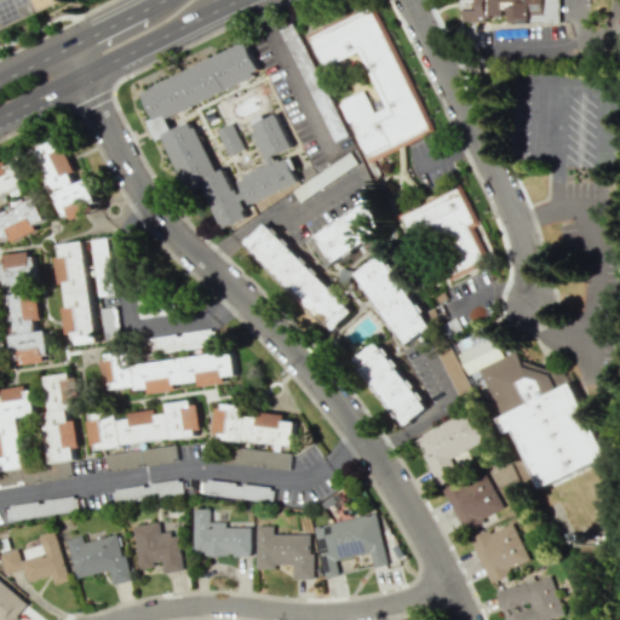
[(558,21),(557,0),(460,0),(461,19),(501,18),(501,10),(507,10),(507,22),(558,21)]
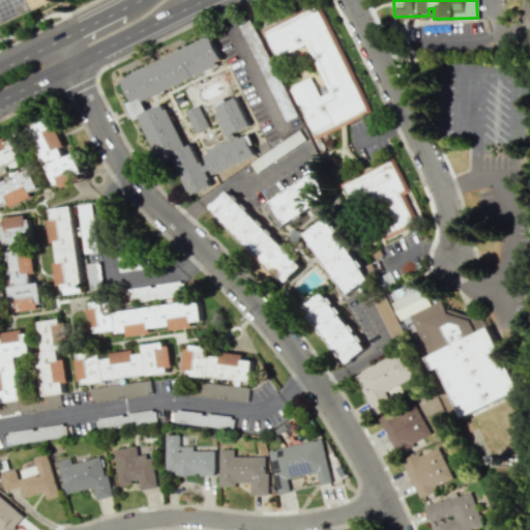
[(319,2),(375,112),(315,142),(287,87),(307,77),(318,96),(328,91),(302,42),(276,56),(263,31),(319,2)]
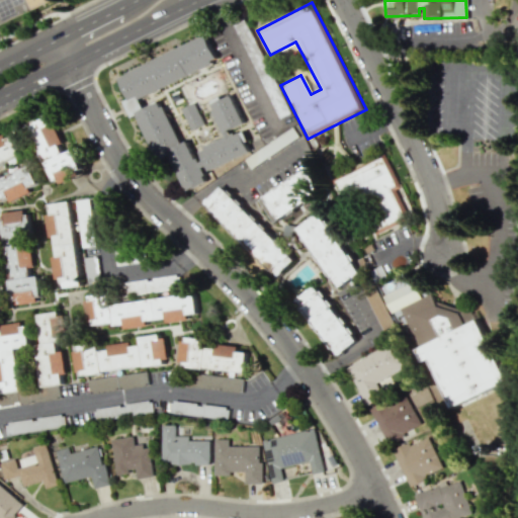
[(117,75),(128,99),(124,100),(132,117),(138,114),(158,162),(171,157),(185,191),(206,182),(189,140),(180,144),(162,100),(144,108),(139,96),(218,63),(206,36),(117,75)]
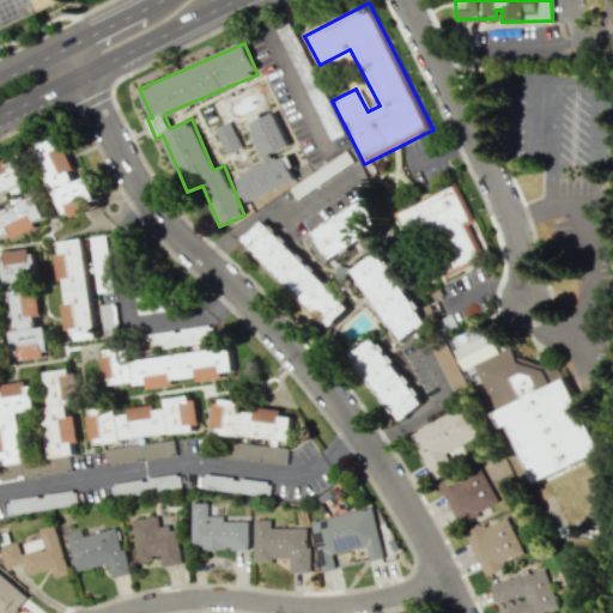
[(266,164),(236,175),(247,201),(297,181),(285,151),(290,150),(274,110),(248,121),(266,164)]
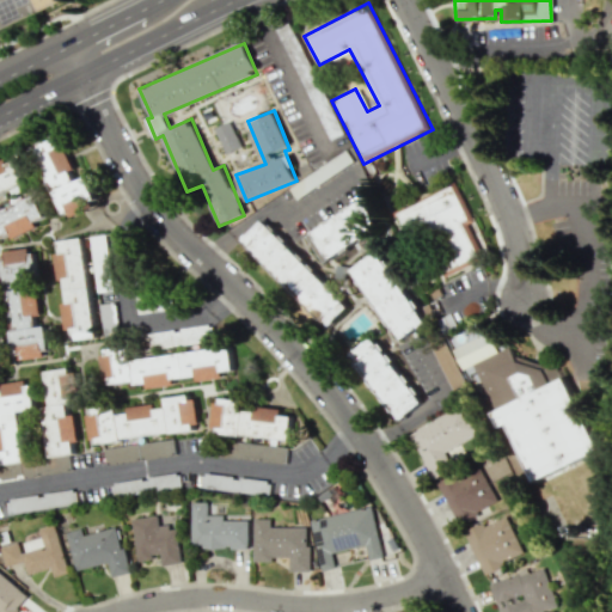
[(225,153),(240,147),(231,121),(215,127),(225,153)]
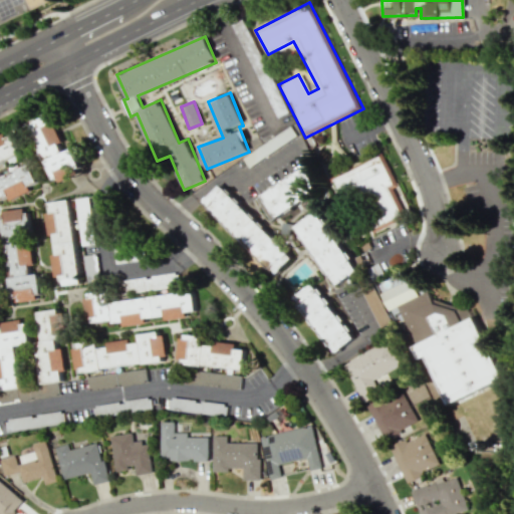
[(27,122),(53,184),(81,172),(71,148),(65,151),(49,113),(27,122)]
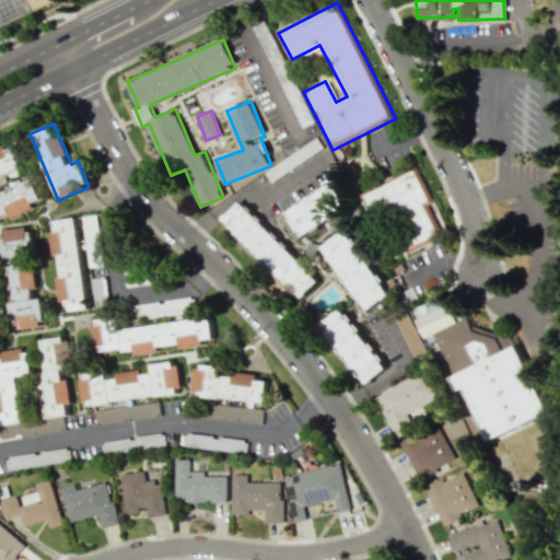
[(0,150),(0,177),(24,167),(15,146),(7,149),(7,148),(0,150)]
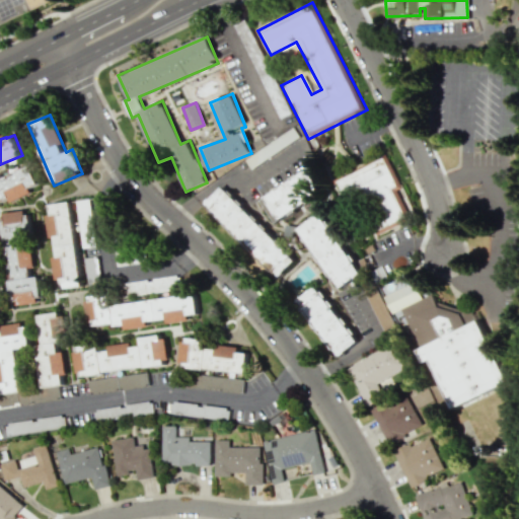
[(336,180),(346,203),(360,196),(365,207),(373,204),(378,214),(368,219),(374,233),(406,218),(393,190),(400,187),(386,156),(336,180)]
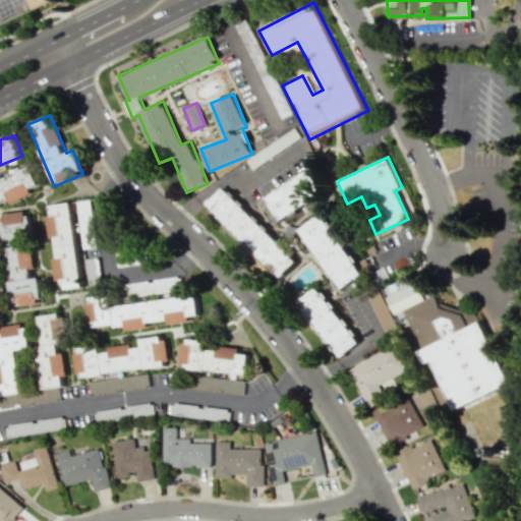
[(11,203),(33,193),(30,187),(38,184),(31,167),(0,179),(0,201),(9,198),(11,203)]
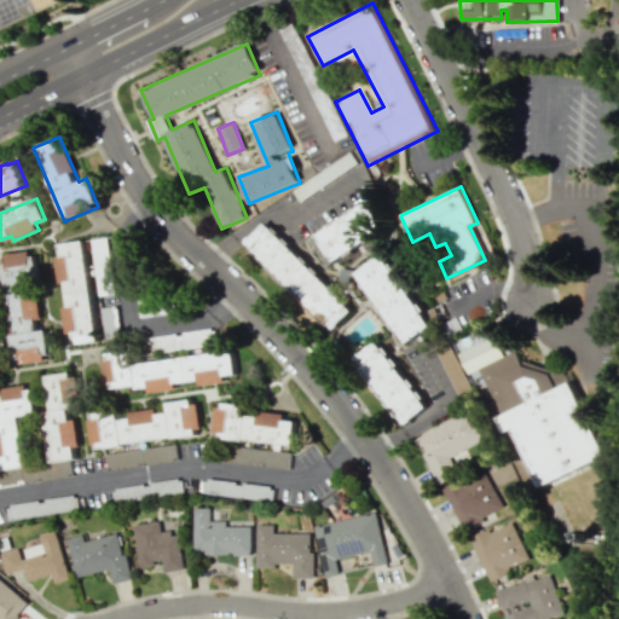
[(310,236),(327,265),(379,233),(362,204),(310,236)]
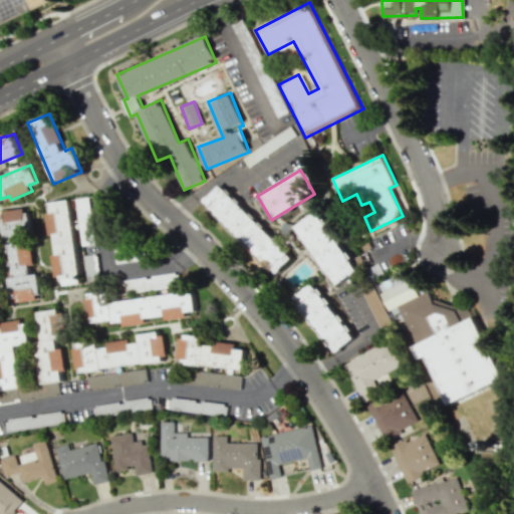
[(220,185),(292,257),(276,274),(204,200),(220,185)]
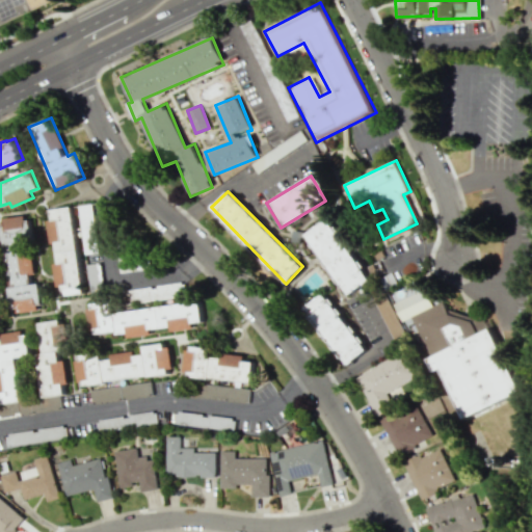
[(78,206),(85,255),(99,253),(91,204),(78,206)]
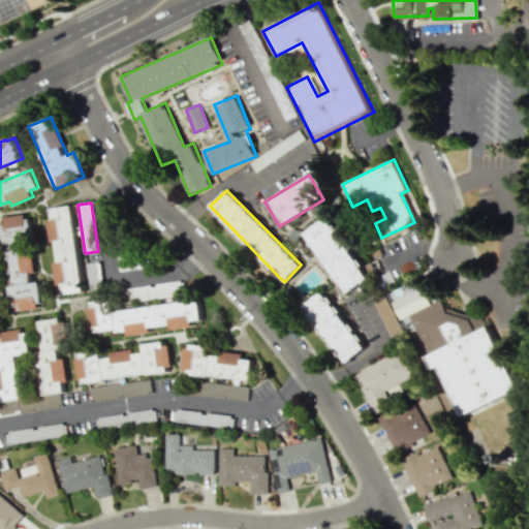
[(84,292),(72,206),(51,208),(52,218),(48,219),(51,243),(56,242),(58,261),(54,262),(57,285),(62,285),(63,294),(84,292)]
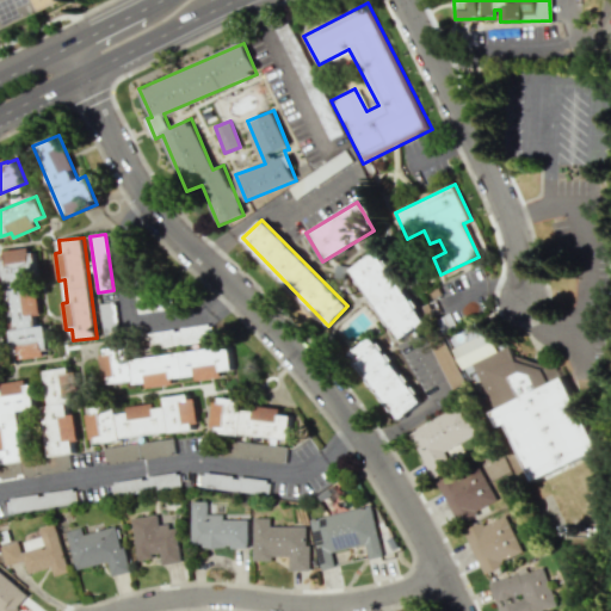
[(17,360),(43,356),(43,352),(49,352),(45,326),(36,327),(35,316),(42,315),(32,247),(0,252),(17,360)]
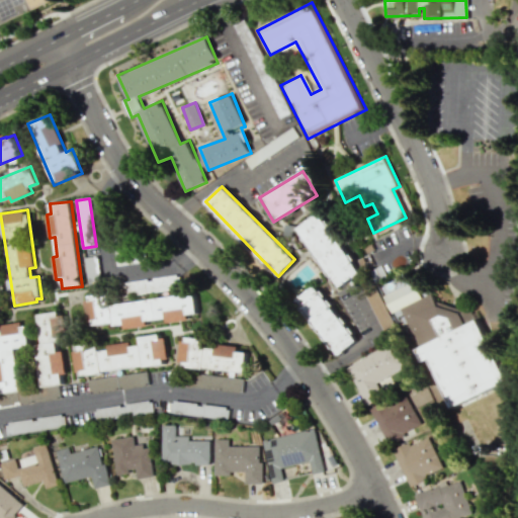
[(336,288),(359,274),(321,211),(297,226),(336,288)]
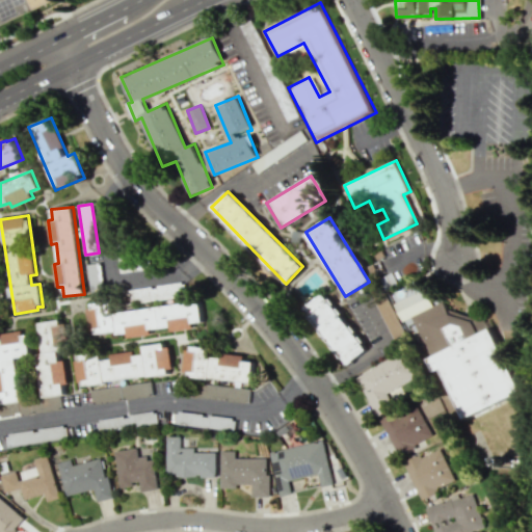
[(182,296),(180,285),(124,294),(126,306),(182,296)]
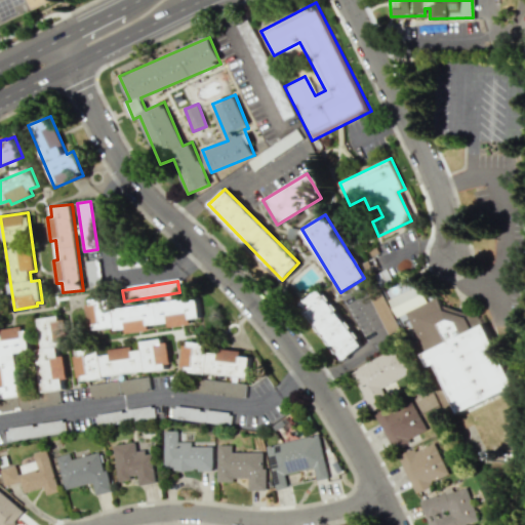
[(395,315),(425,300),(417,286),(388,300),(395,315)]
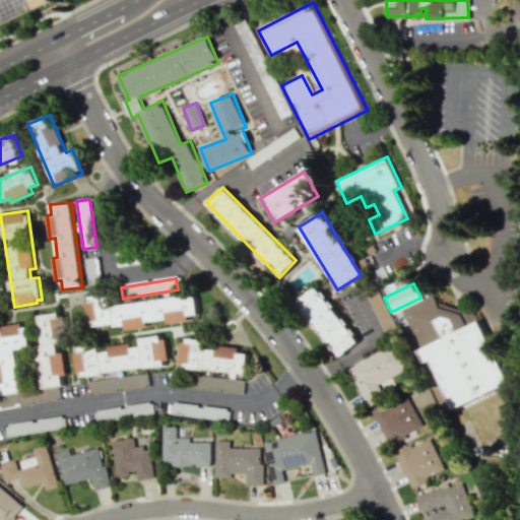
[(315,286),(359,340),(340,354),(298,301),(315,286)]
